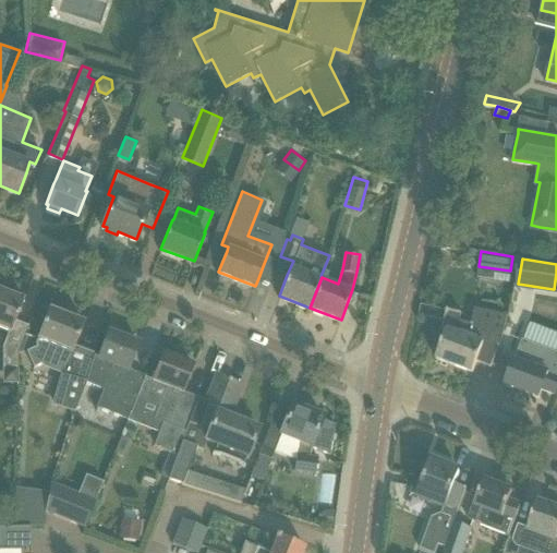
[(0,324),(10,329),(3,344),(3,367),(19,367),(19,349),(29,323),(16,317),(24,298),(0,286),(0,324)]
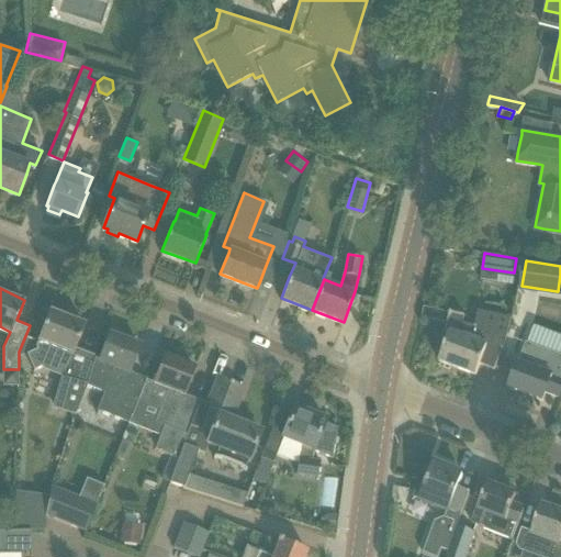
[(425,304),(423,314),(435,316),(437,307),(425,304)]
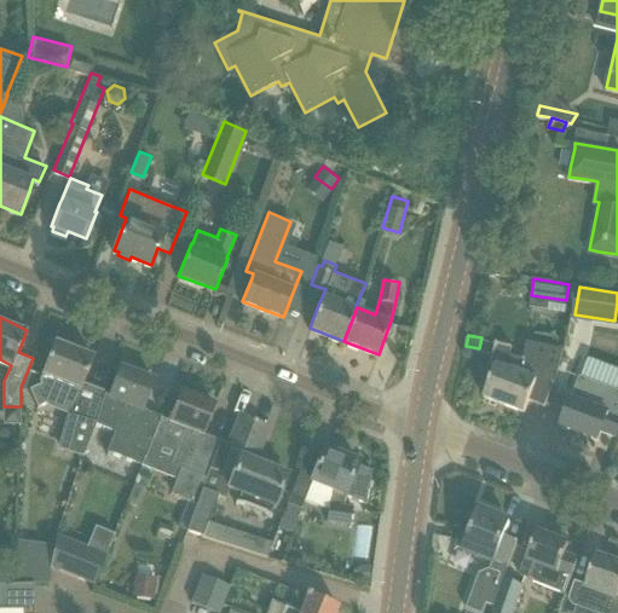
[(496,363),(485,394),(525,409),(530,397),(546,403),(555,381),(562,347),(526,339),(524,354),(510,352),(513,343),(496,340),(491,362),(496,363)]
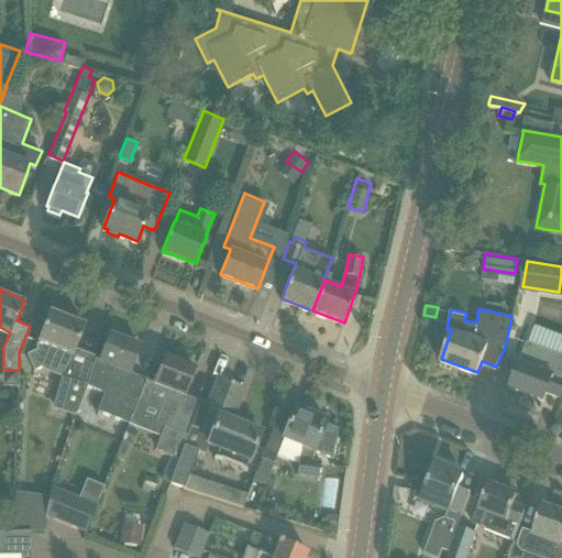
[(37,348),(28,352),(34,369),(42,364),(43,368),(59,374),(62,374),(86,381),(94,356),(76,348),(76,347),(77,343),(86,323),(51,309),(42,329),(39,339),(36,345),(37,348)]
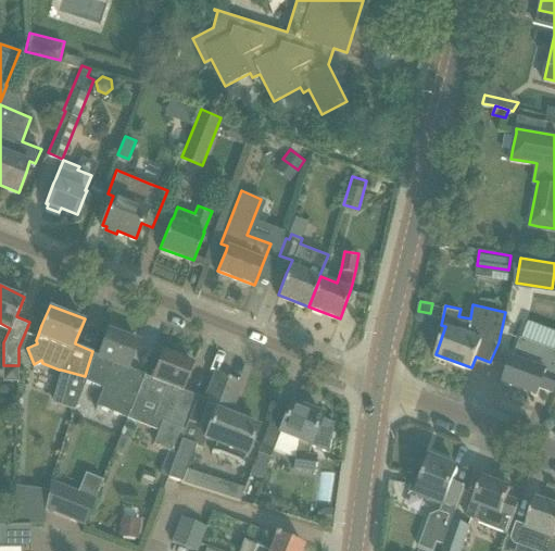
[(96,404),(127,417),(137,393),(146,371),(129,365),(139,340),(109,328),(99,353),(92,351),(85,376),(104,385),(96,404)]
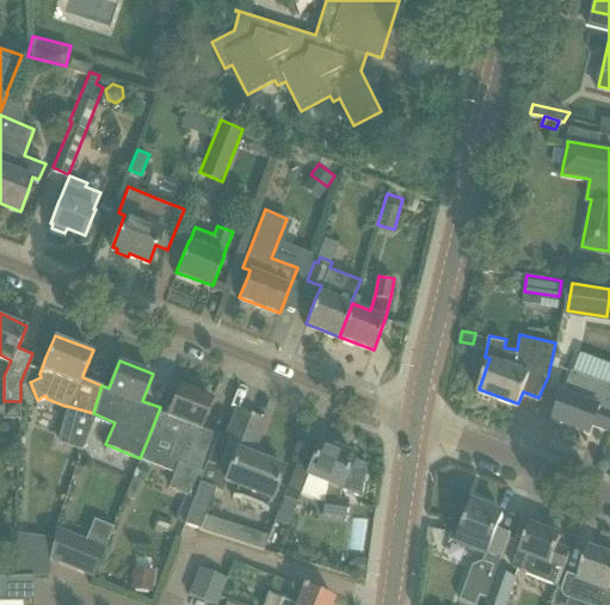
[(564,396),(555,418),(591,431),(593,423),(609,427),(609,383),(573,370),(565,390),(564,396)]
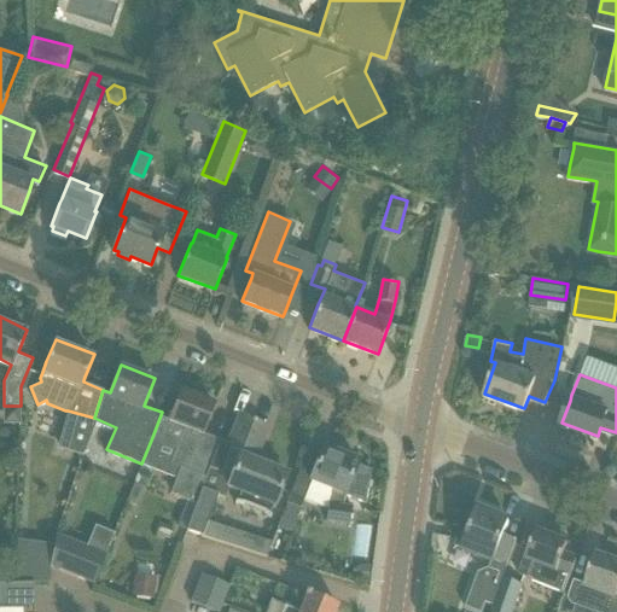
[(162,413),(152,437),(176,447),(170,461),(185,466),(180,478),(175,493),(187,497),(178,524),(186,526),(221,437),(204,430),(215,402),(181,389),(173,412),(170,417),(162,414),(162,413)]
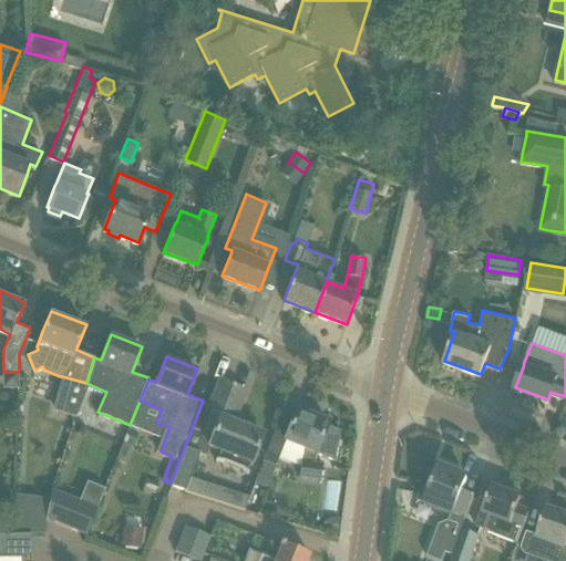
[(203,401),(171,482),(172,484),(185,488),(245,508),(250,494),(192,475),(201,452),(207,454),(211,444),(220,448),(219,457),(230,461),(249,468),(253,460),(256,454),(264,433),(234,421),(246,388),(235,384),(235,383),(222,377),(213,397),(211,404),(203,401)]
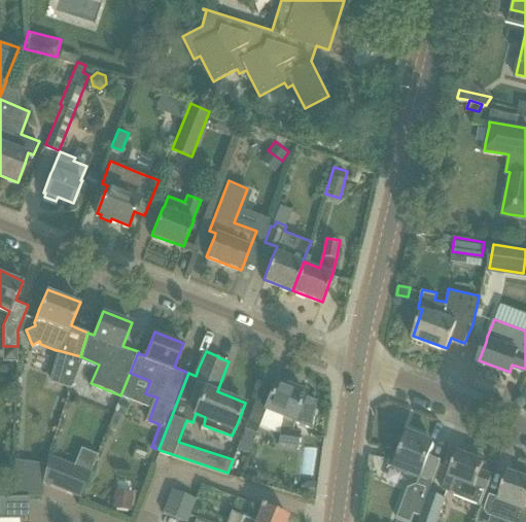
[(279,442),(299,444),(301,430),(293,429),(294,420),(312,427),(317,398),(305,394),(306,391),(276,379),(268,398),(264,409),(283,417),(279,442)]
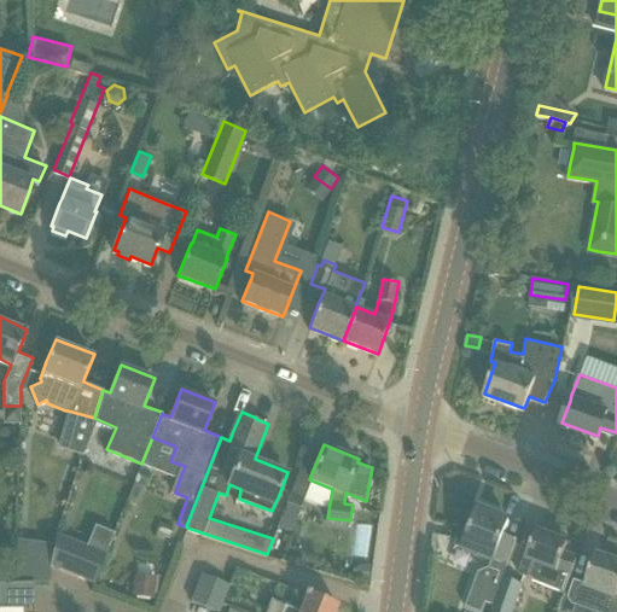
[(279,523),(292,529),(310,483),(296,477),(279,523)]
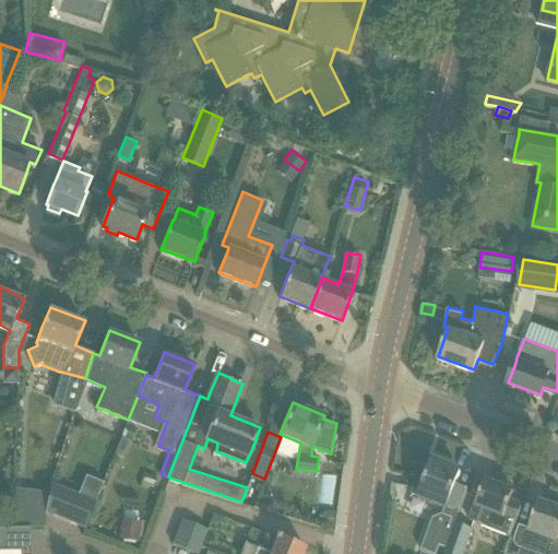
[(459,508),(461,509),(469,486),(456,482),(461,469),(432,458),(429,468),(424,466),(425,462),(414,461),(412,473),(415,473),(412,491),(446,504),(442,511),(441,511),(432,515),(422,546),(437,552),(439,542),(446,544),(459,508)]
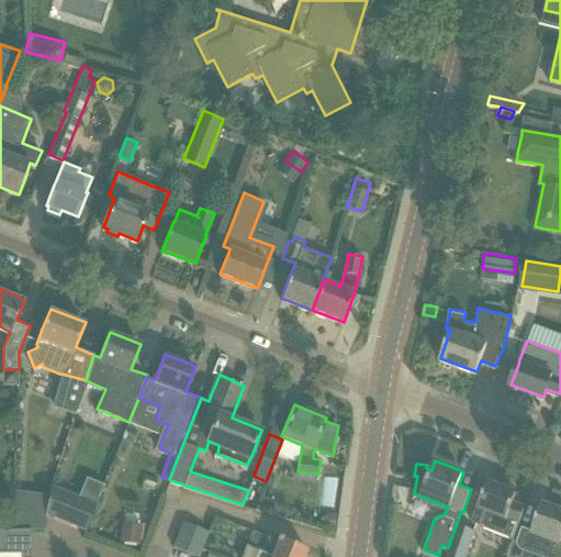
[(484,525),(514,537),(518,526),(526,505),(514,500),(517,491),(489,481),(480,502),(473,520),(484,524),(484,525)]
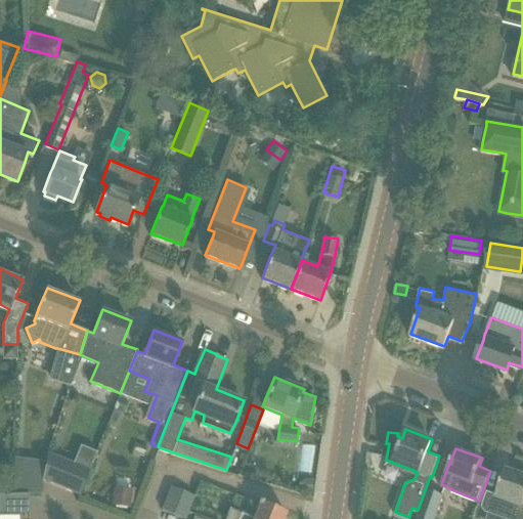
[(46,460),(43,478),(74,490),(79,493),(81,490),(90,468),(48,450),(46,460)]
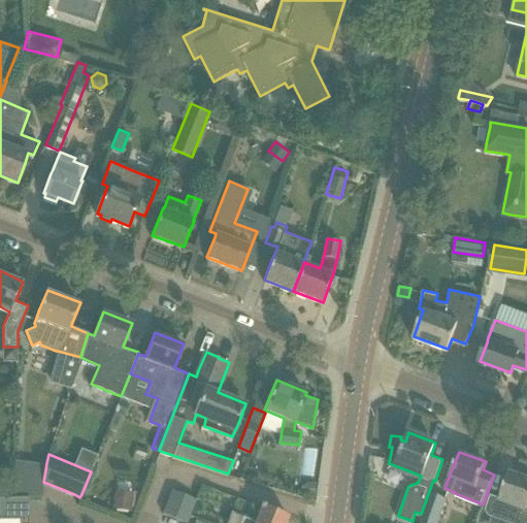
[(14,459),(14,496),(28,496),(29,496),(29,495),(42,495),(42,482),(43,482),(46,463),(14,459)]
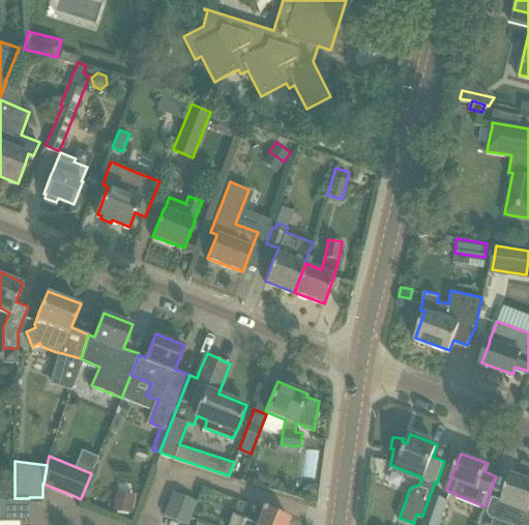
[(489,507),(488,509),(489,512),(490,514),(492,516),(495,517),(517,524),(528,524),(528,478),(510,472),(504,492),(502,498),(493,494),(489,507)]
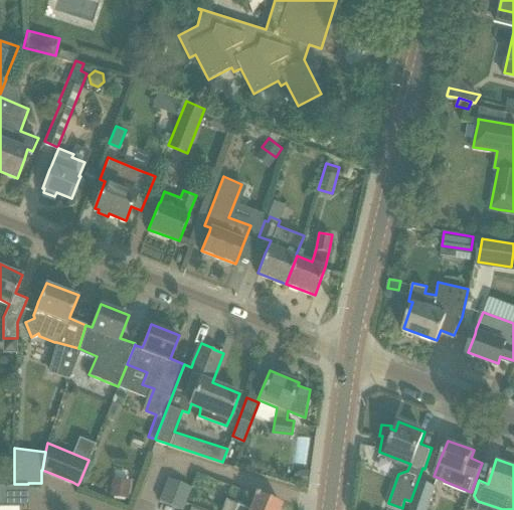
[(295,473),(294,481),(307,483),(309,469),(301,468),(295,473)]
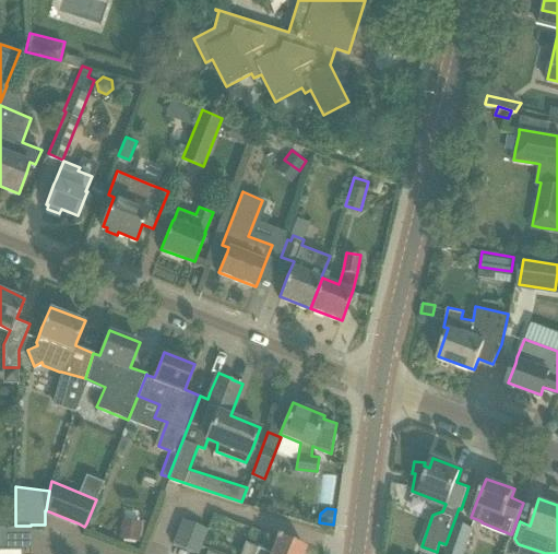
[(121,517),(119,537),(139,539),(141,519),(121,517)]
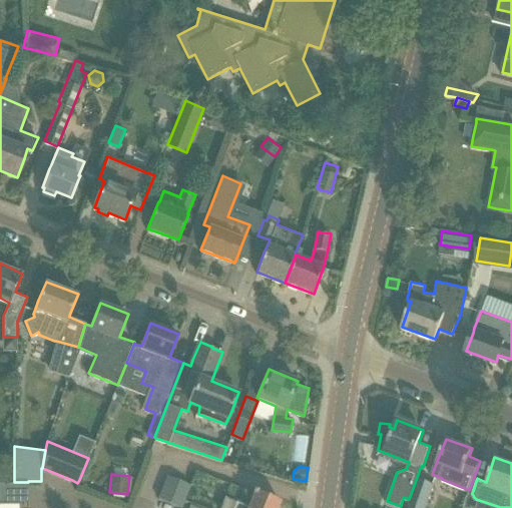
[(167,474),(158,497),(181,507),(191,483),(167,474)]
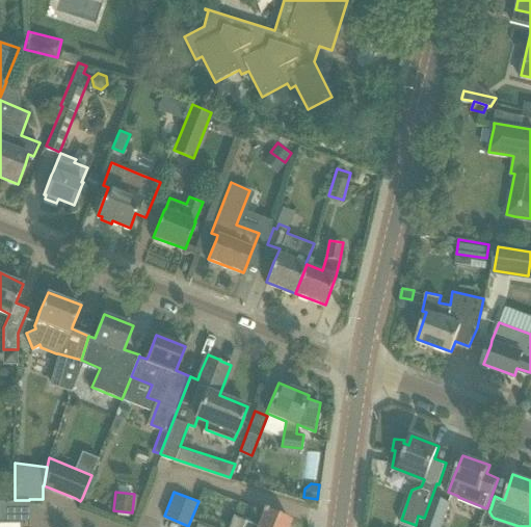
[(422,526),(442,526),(451,502),(433,496),(422,526)]
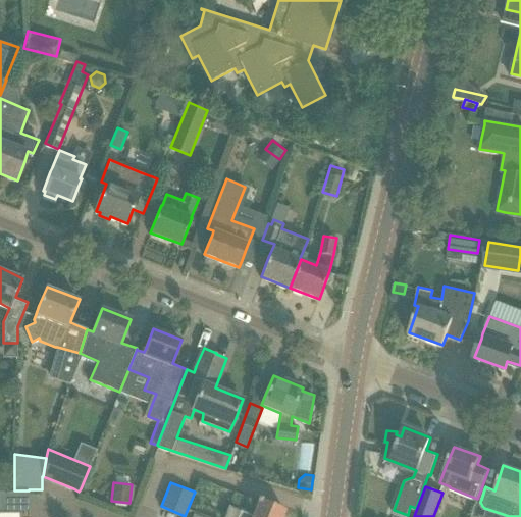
[(0,511),(20,512),(20,516),(28,516),(28,490),(14,490),(0,490),(0,511)]
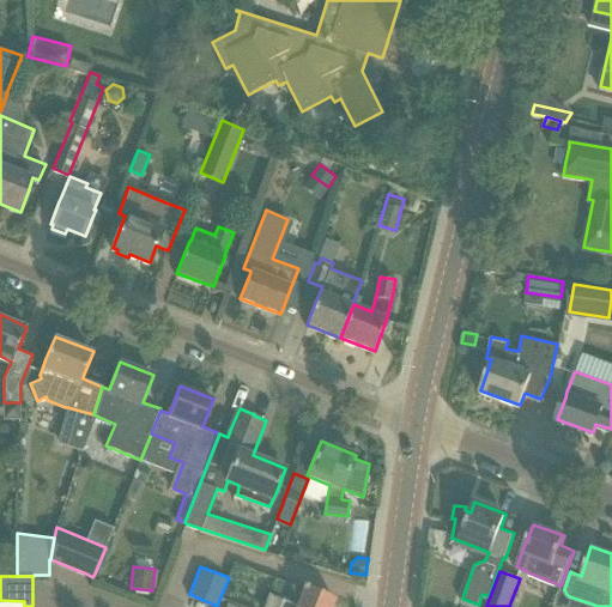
[(296,602),(268,593),(262,606),(333,606),(337,599),(314,590),(302,587),(296,602)]
